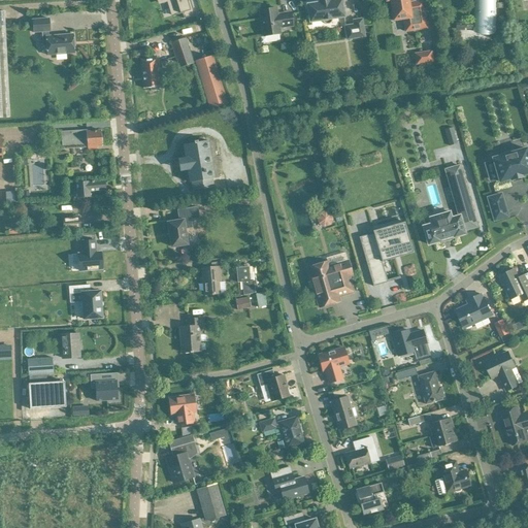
[(195,15),(190,0),(189,0),(188,0),(187,0),(156,0),(158,5),(168,2),(173,18),(183,15),(184,19),(195,15)]
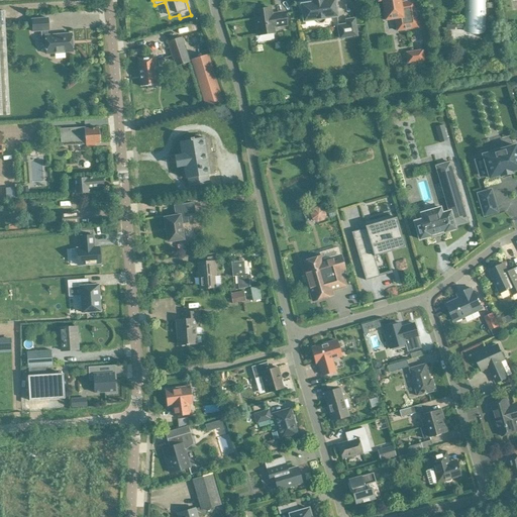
[(337,16),(334,0),(330,0),(322,1),(322,0),(319,0),(320,0),(315,1),(313,1),(313,3),(301,5),(304,21),(315,19),(315,20),(316,21),(317,22),(317,23),(318,23),(319,24),(320,24),(321,24),(322,23),(323,23),(324,22),(324,21),(325,20),(325,19),(325,18),(337,16)]
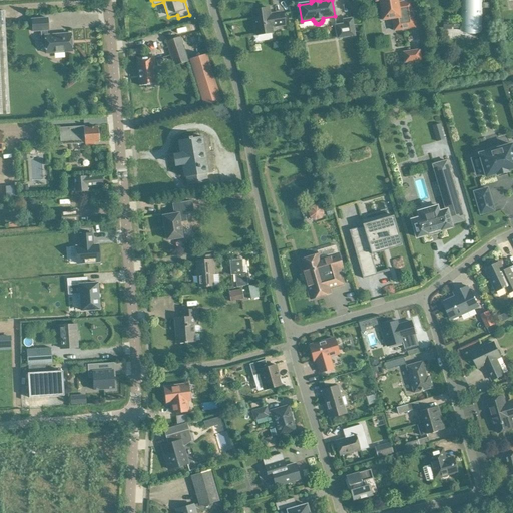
[(416,27),(411,1),(398,3),(397,0),(374,0),(375,1),(379,1),(382,20),(392,19),(394,31),(416,27)]
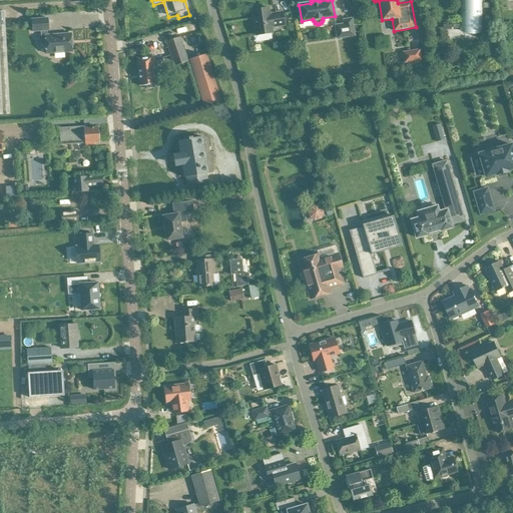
[(482,3),(482,0),(459,0),(459,23),(453,23),(453,28),(459,28),(459,30),(482,30),(482,28),(488,28),(488,23),(482,23),(482,8),(489,8),(489,3),(482,3)]
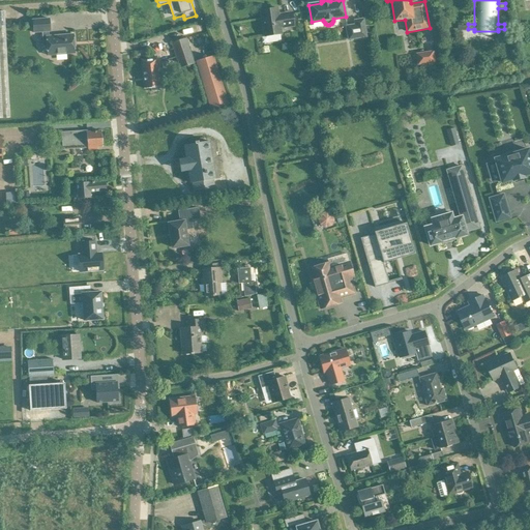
[(293,12),(283,15),(283,16),(278,16),(277,8),(261,10),(264,36),(282,34),(281,28),(295,26),(293,12)]
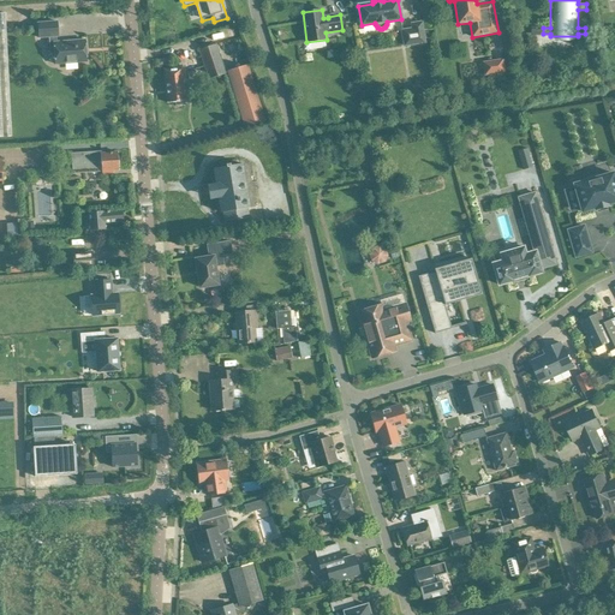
[(5,13),(0,13),(0,137),(12,137),(5,13)]
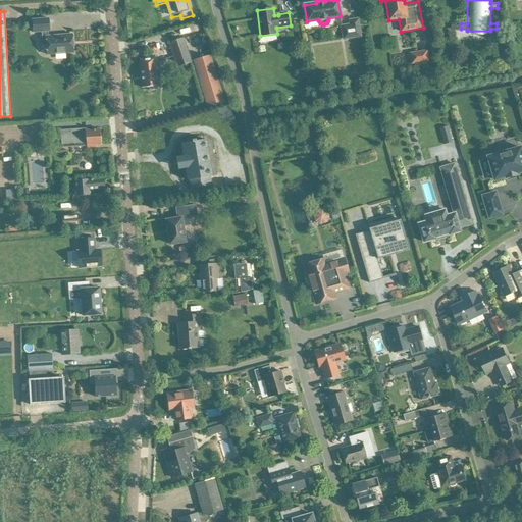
[(73,52),(72,34),(48,36),(48,31),(49,31),(49,18),(33,19),(34,32),(42,32),(43,46),(47,46),(47,54),(73,52)]
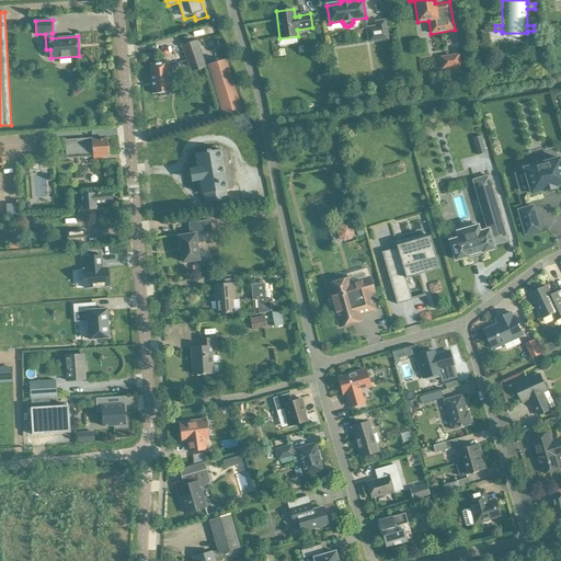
[(385,20),(375,22),(376,26),(367,27),(369,42),(388,38),(385,20)]
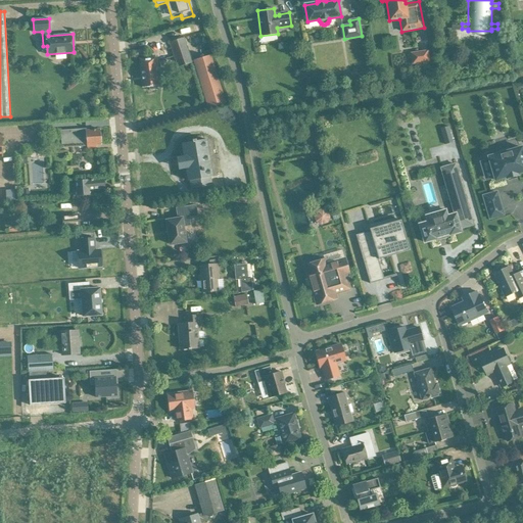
[(184,38),(170,42),(178,67),(192,63),(184,38)]
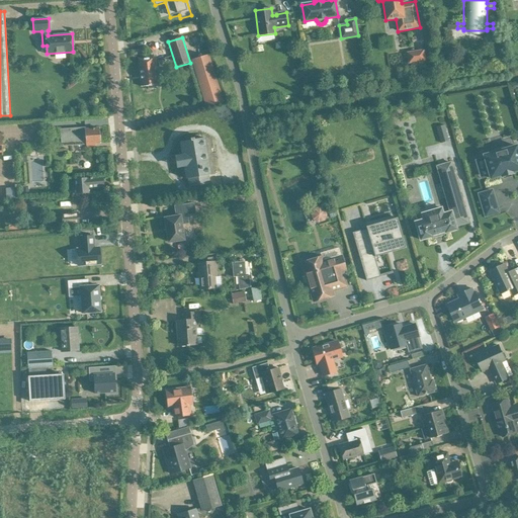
[(423,51),(407,53),(409,63),(425,61),(423,51)]
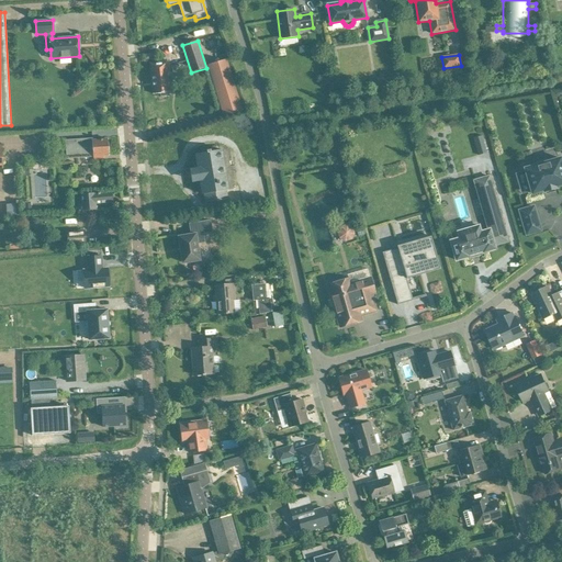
[(243,111),(227,59),(206,65),(223,117),(243,111)]
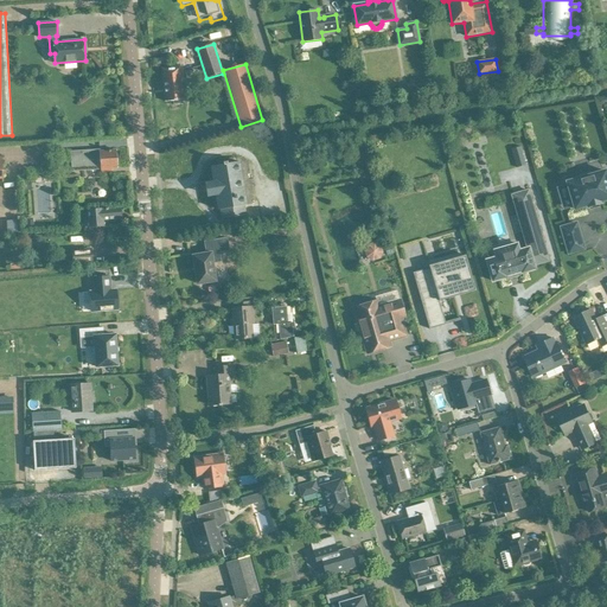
[(184,100),(180,66),(161,69),(165,102),(173,101),(173,104),(183,103),(183,100),(184,100)]
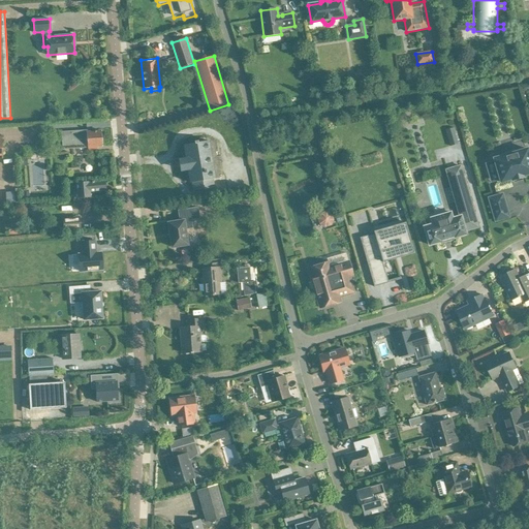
[(289,145),(299,143),(294,126),(285,128),(289,145)]
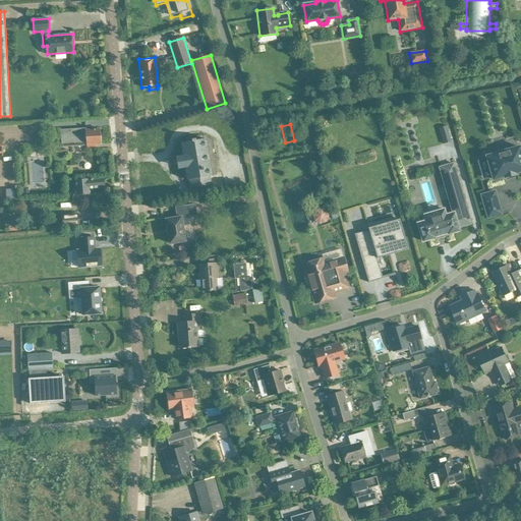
[(447,126),(439,128),(444,143),(451,141),(447,126)]
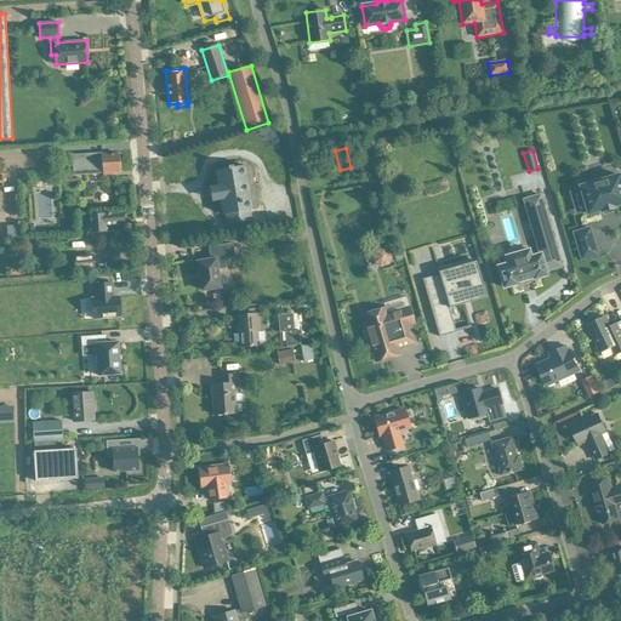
[(120,172),(119,154),(102,155),(102,153),(73,155),(74,176),(102,174),(103,177),(114,176),(114,172),(120,172)]
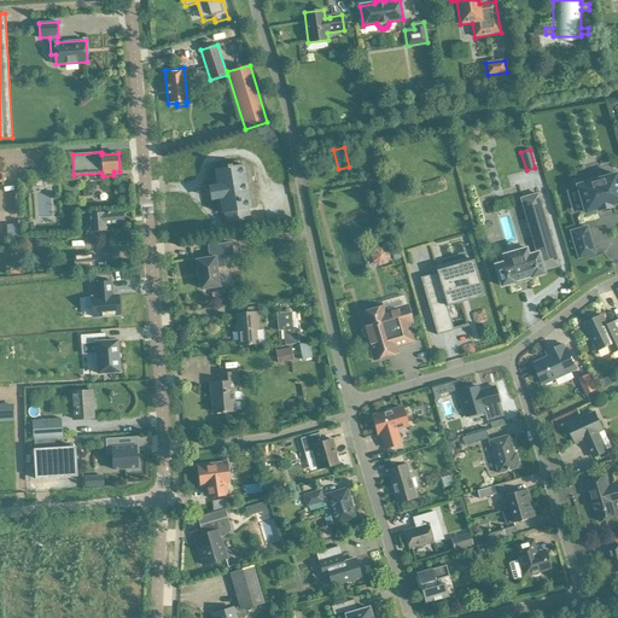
[(248,209),(251,209),(243,164),(231,167),(231,165),(227,165),(227,168),(215,170),(222,214),(225,214),(226,222),(250,219),(248,209)]
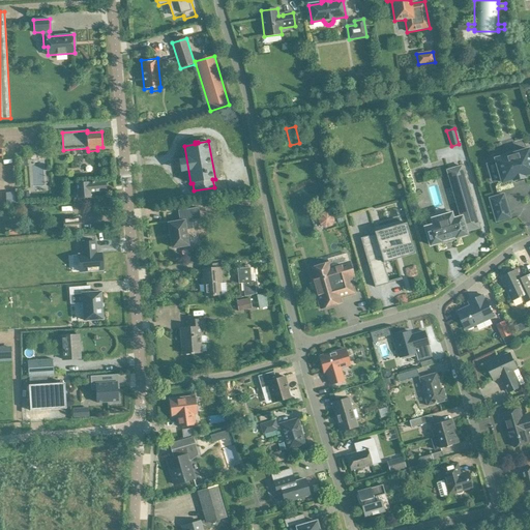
[(529,174),(529,156),(528,149),(495,159),(501,183),(512,179),(512,180),(524,177),(524,176),(529,174)]
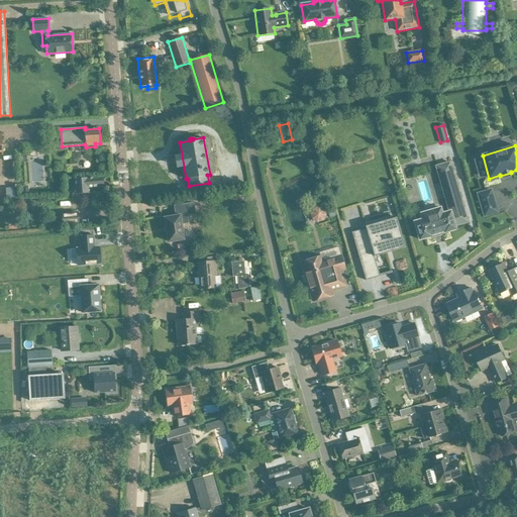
[(467,222),(449,163),(435,167),(441,185),(444,184),(448,195),(444,196),(449,212),(442,214),(440,207),(420,213),(422,220),(414,222),(419,239),(430,236),(429,235),(433,234),(433,235),(441,233),(440,232),(444,231),(444,232),(454,229),(454,226),(467,222)]
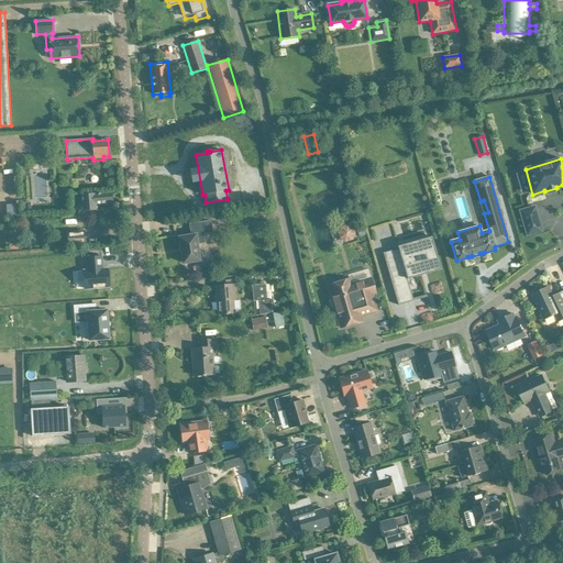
[(96,205),(112,203),(112,192),(81,195),(83,211),(96,210),(96,205)]
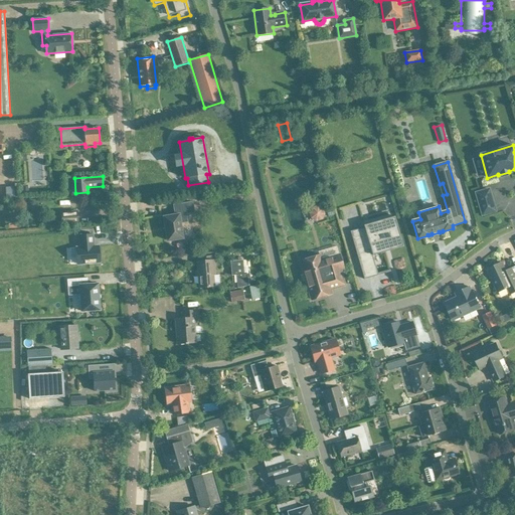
[(495,211),(489,189),(476,193),(482,215),(495,211)]
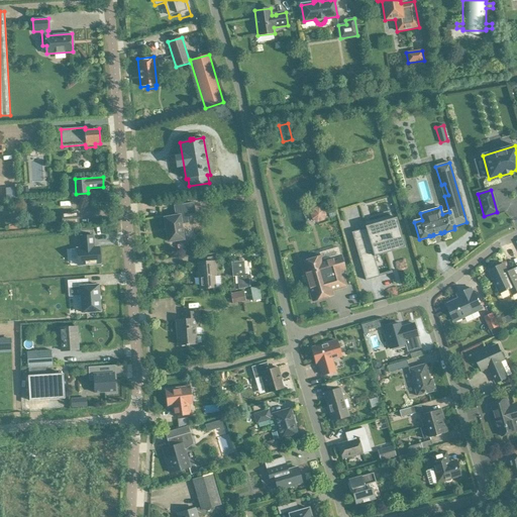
[(181,224),(188,223),(186,214),(195,213),(193,203),(174,206),(176,216),(165,218),(169,241),(183,239),(181,224)]
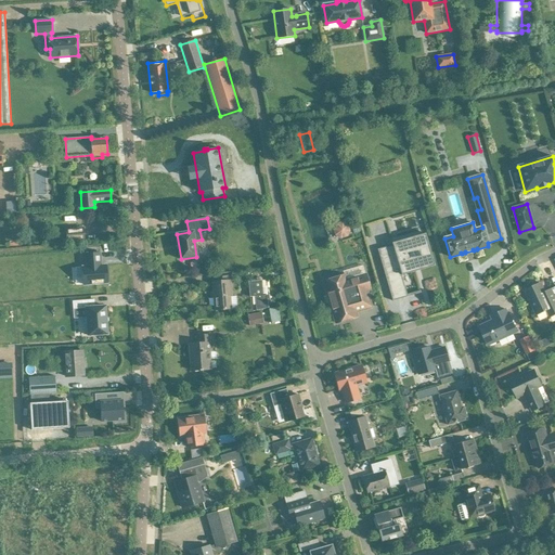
[(347,226),(343,222),(337,224),(334,229),(335,235),(340,237),(346,236),(349,231),(347,226)]
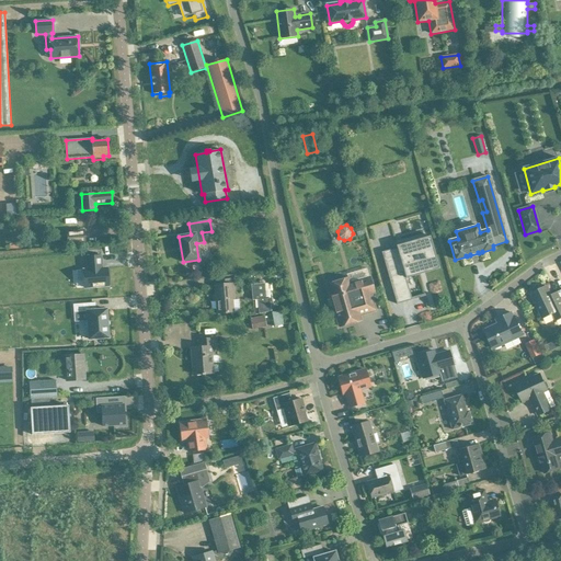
[(84,243),(83,230),(67,231),(68,244),(84,243)]
